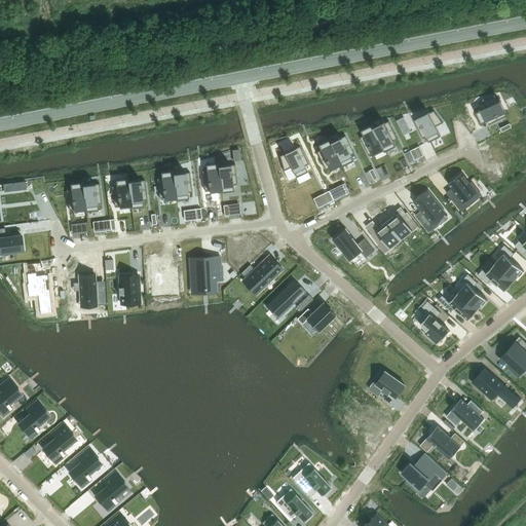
[(486,107),(476,112),(482,123),(487,121),(489,125),(506,116),(505,112),(506,112),(500,100),(499,101),(497,96),(482,100),(486,107)]
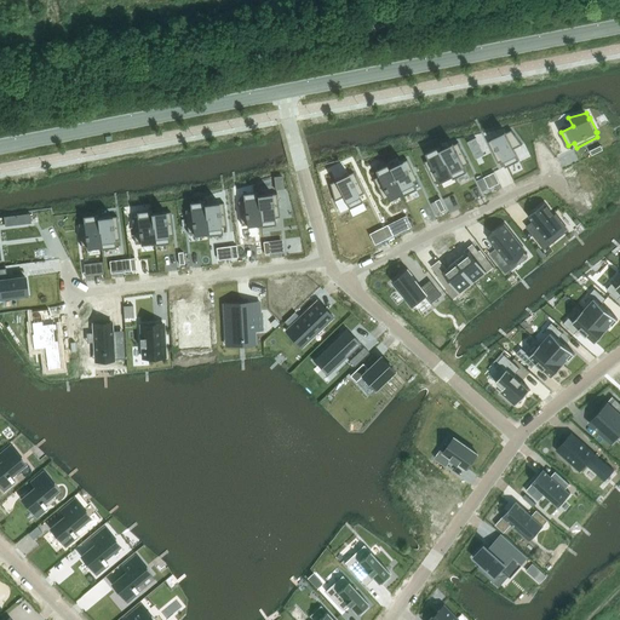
[(493,139),(488,142),(498,164),(503,161),(506,167),(520,160),(514,149),(522,144),(511,130),(506,133),(505,132),(492,138),(493,139)]
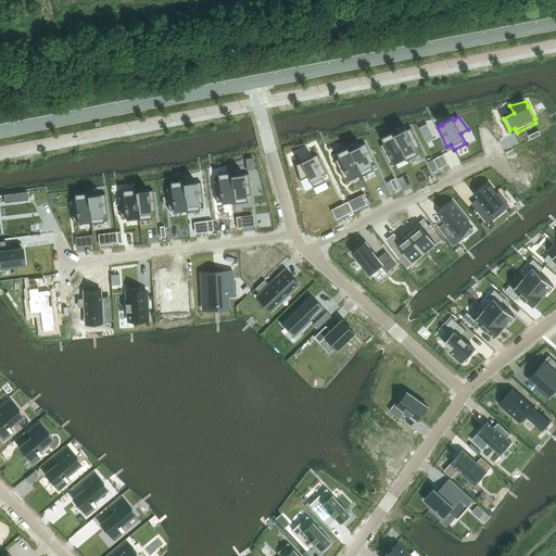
[(395,135),(394,136),(401,148),(402,147),(406,158),(407,161),(419,154),(416,149),(420,147),(412,128),(407,129),(406,128),(395,134),(395,135)]
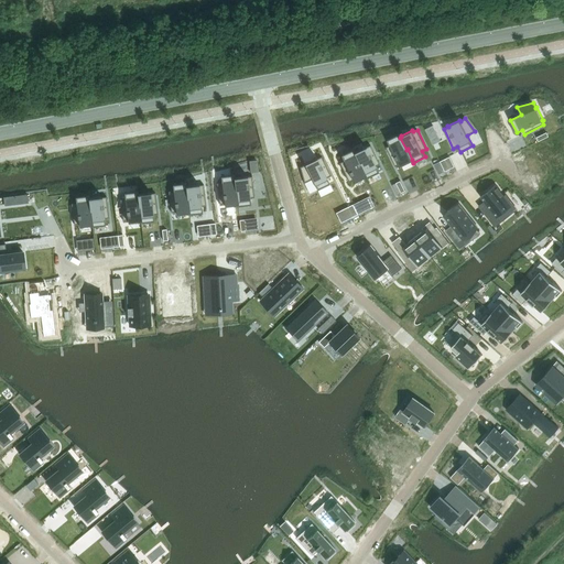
[(546,132),(537,138),(539,141),(549,137),(546,132)]
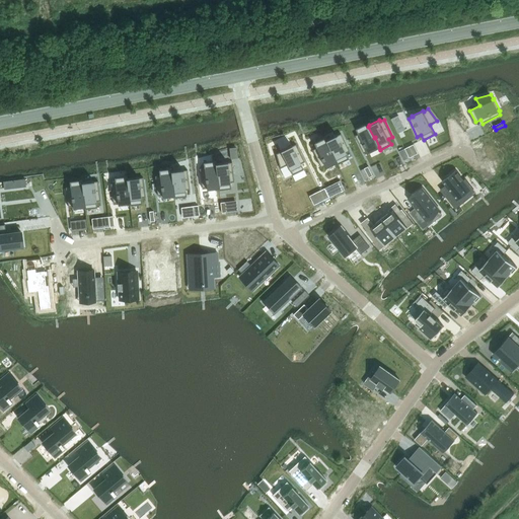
[(359,134),(355,136),(364,153),(368,151),(368,152),(379,147),(375,137),(374,138),(368,127),(369,126),(369,125),(368,123),(357,129),(359,134)]
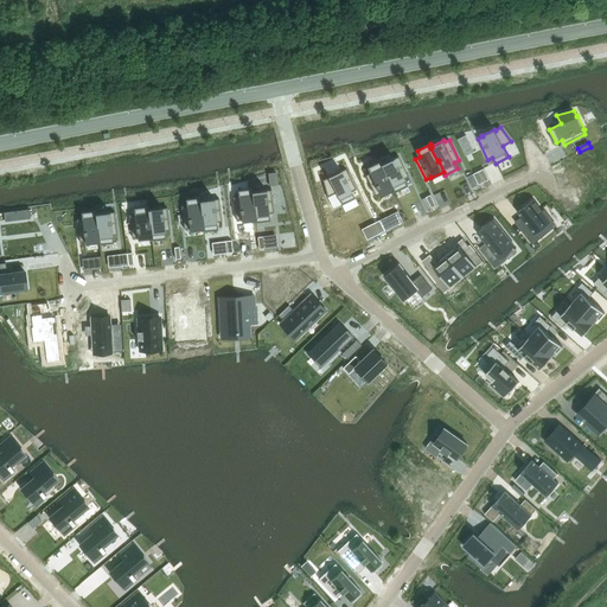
[(382,164),(381,165),(387,178),(388,177),(394,189),(393,189),(394,192),(407,185),(404,179),(408,177),(398,157),(394,158),(394,157),(381,163),(382,164)]
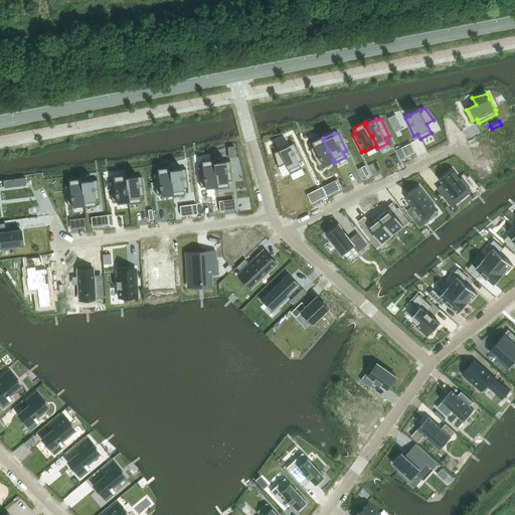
[(314,147),(310,149),(318,166),(322,164),(323,165),(333,160),(334,160),(329,150),(328,151),(323,140),(324,139),(323,138),(322,136),(311,142),(314,147)]
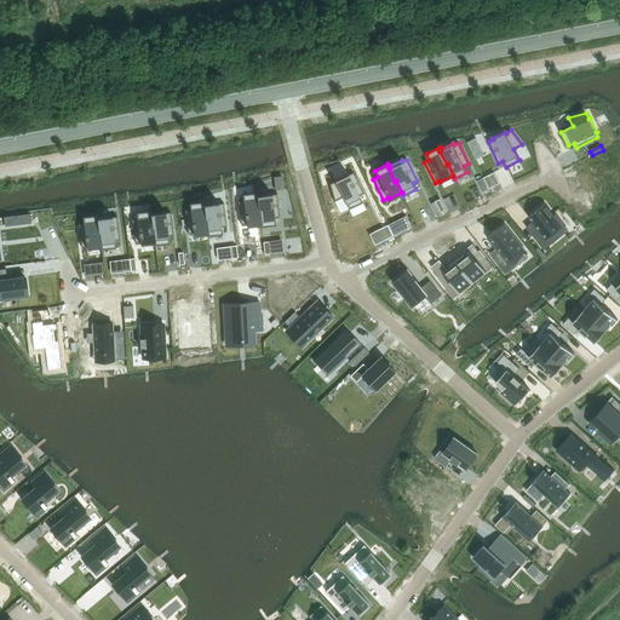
[(336,182),(329,184),(334,201),(343,197),(349,208),(362,201),(359,196),(363,194),(354,172),(349,174),(348,173),(334,181),(336,182)]
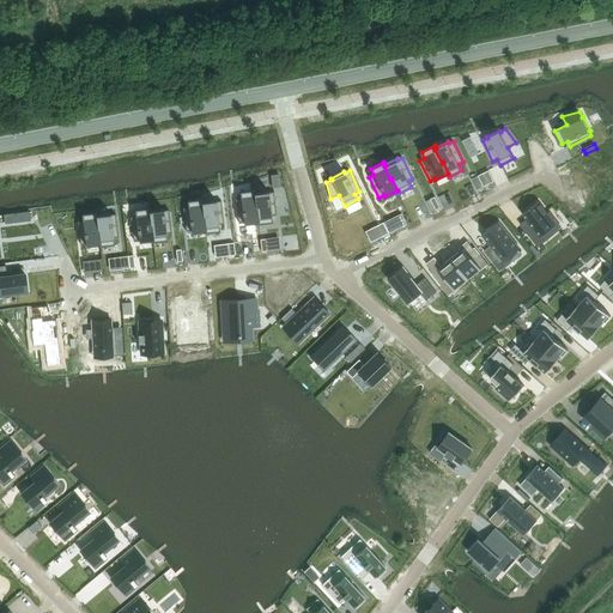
[(483,174),(478,176),(484,187),(489,184),(483,174)]
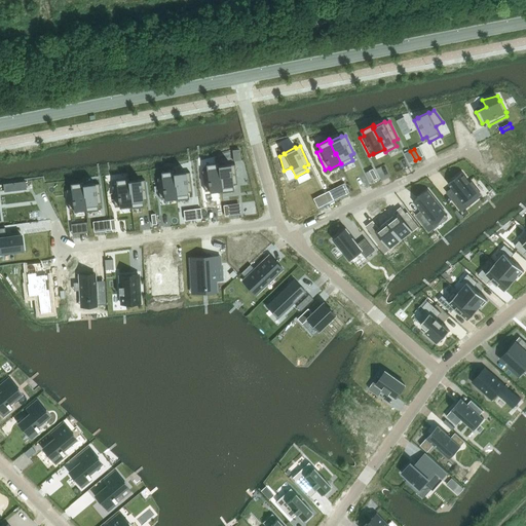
[(410,151),(405,153),(409,162),(415,160),(410,151)]
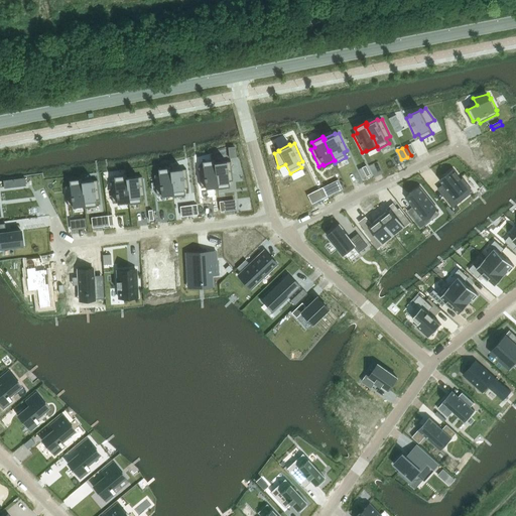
[(203,166),(199,167),(201,186),(217,184),(218,184),(216,173),(215,173),(214,163),(215,163),(215,162),(214,159),(202,161),(203,166)]
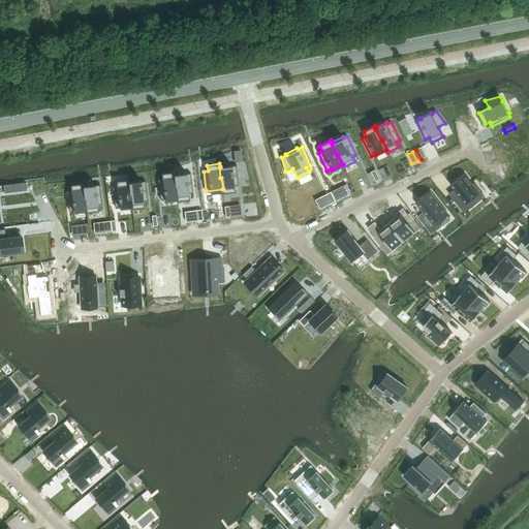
[(220,167),(219,167),(220,178),(221,178),(223,189),(222,189),(222,193),(235,191),(235,186),(239,185),(236,165),(231,166),(231,164),(220,166),(220,167)]
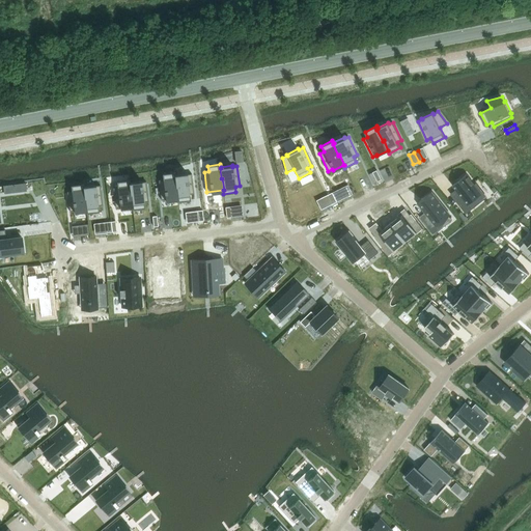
[(376,170),(373,172),(378,182),(382,179),(376,170)]
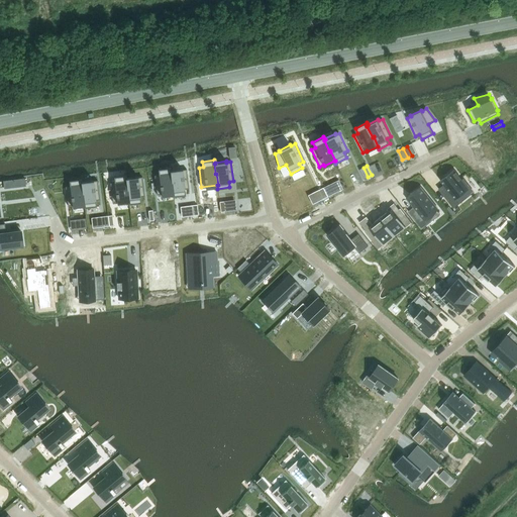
[(159,175),(154,175),(157,195),(161,194),(162,196),(173,194),(173,193),(174,193),(172,181),(171,181),(170,172),(171,171),(171,170),(171,168),(158,169),(159,175)]
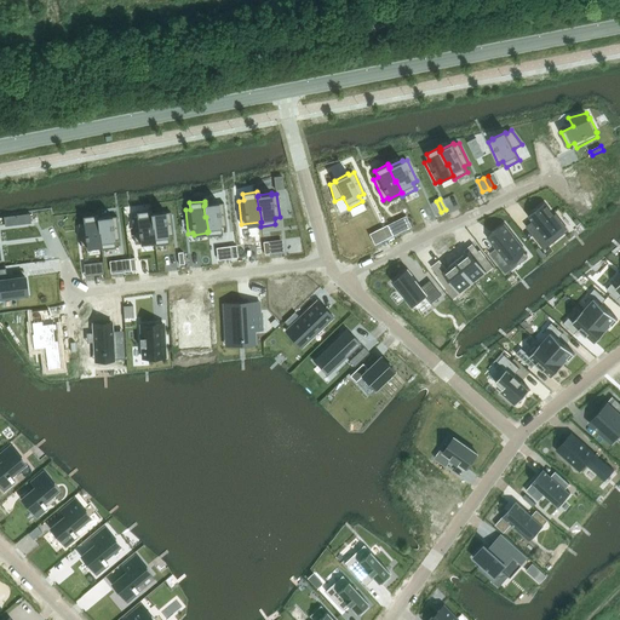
[(205,205),(204,206),(205,217),(206,217),(208,231),(207,231),(207,233),(207,235),(223,234),(222,227),(227,227),(224,202),(218,204),(218,202),(205,204),(205,205)]
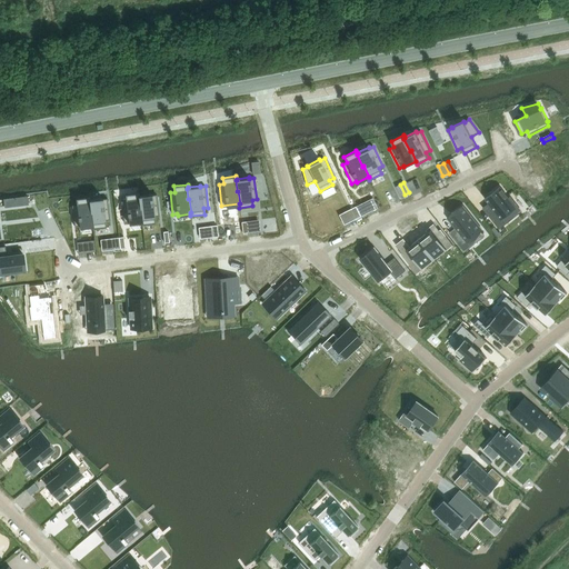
[(500,186),(485,199),(489,203),(493,210),(497,215),(492,218),(500,228),(501,229),(502,228),(507,223),(503,219),(518,208),(509,198),(500,186)]
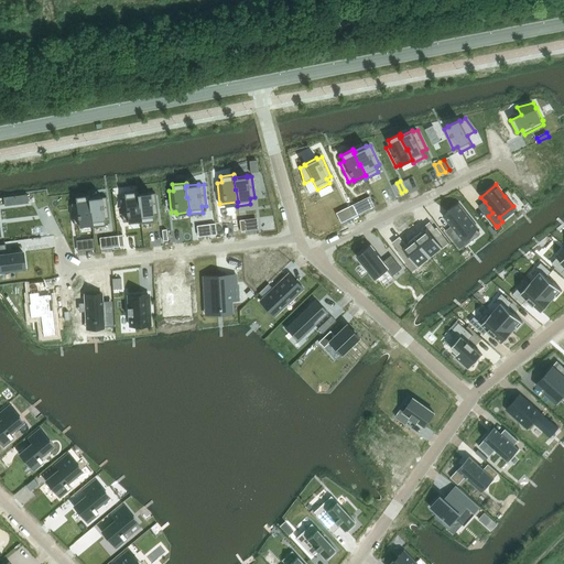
[(125,199),(120,199),(122,220),(128,220),(128,221),(140,220),(140,218),(141,218),(139,206),(138,206),(137,195),(138,195),(138,194),(138,191),(125,193),(125,199)]
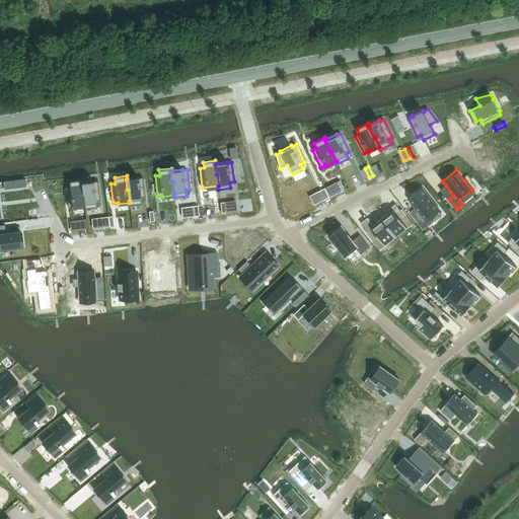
[(127,179),(126,179),(127,190),(128,190),(130,201),(129,201),(129,203),(129,205),(142,203),(141,198),(145,197),(143,177),(139,178),(138,176),(127,178),(127,179)]
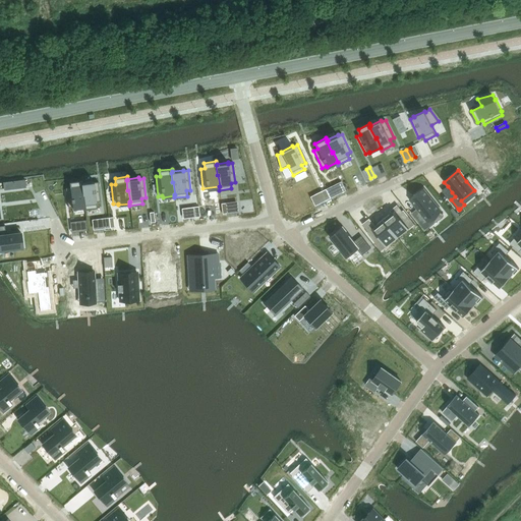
[(25,179),(3,182),(4,189),(25,186),(25,179)]
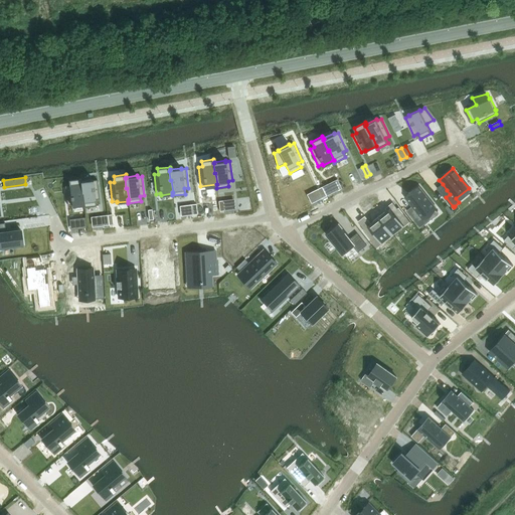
[(69,185),(65,186),(67,205),(71,204),(71,205),(83,204),(83,203),(84,203),(82,191),(81,191),(80,182),(81,182),(81,180),(80,178),(68,180),(69,185)]
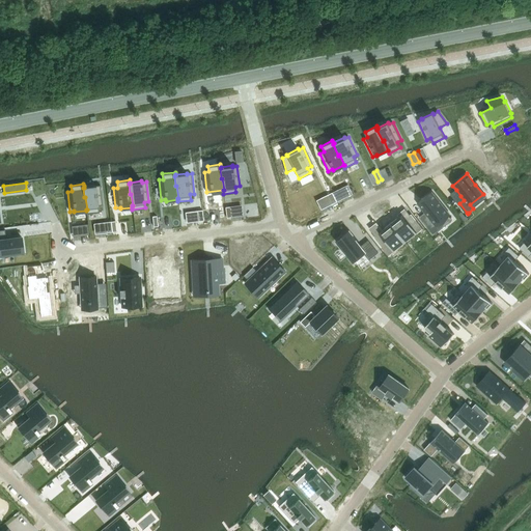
[(84,188),(83,188),(84,197),(85,197),(87,210),(86,210),(86,211),(86,214),(99,212),(99,205),(103,205),(100,186),(95,186),(95,185),(84,186),(84,188)]
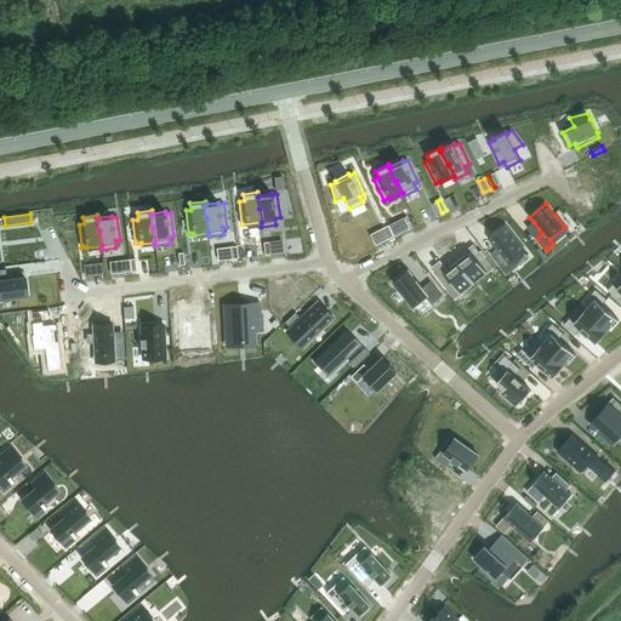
[(394,222),(388,226),(393,237),(399,233),(394,222)]
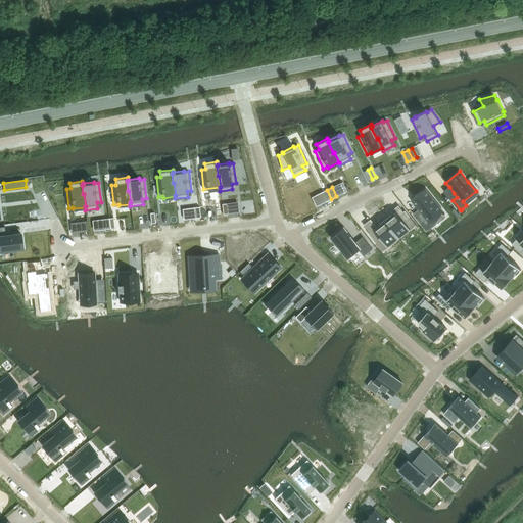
[(426,189),(412,200),(419,209),(414,215),(428,232),(439,223),(436,219),(442,212),(444,211),(426,189)]
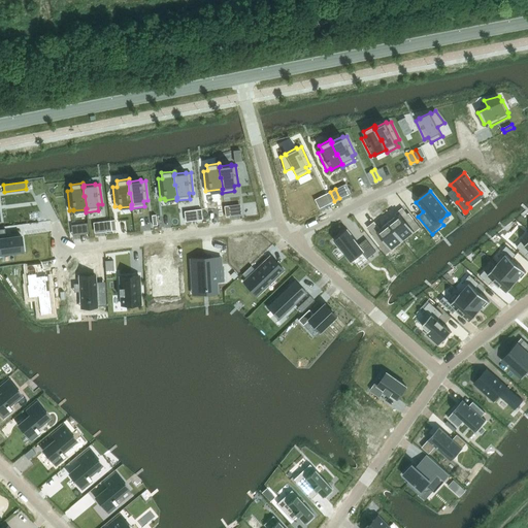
[(330,192),(326,194),(330,203),(334,201),(330,192)]
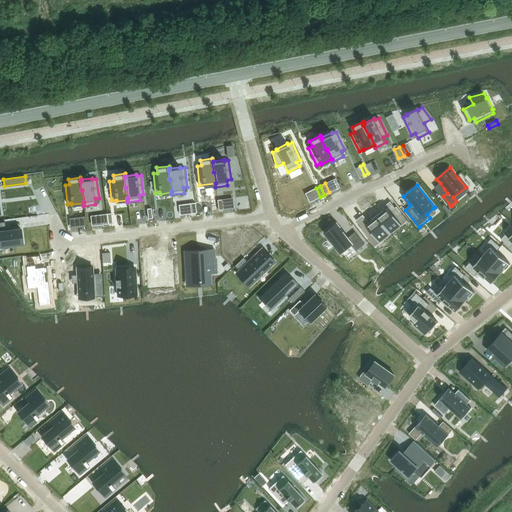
[(393,204),(384,210),(391,221),(400,214),(393,204)]
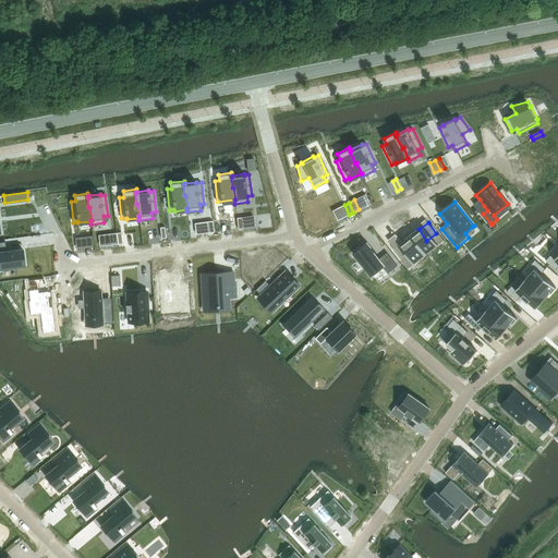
[(404,226),(401,228),(407,235),(405,235),(414,249),(426,241),(419,229),(410,234),(404,226)]
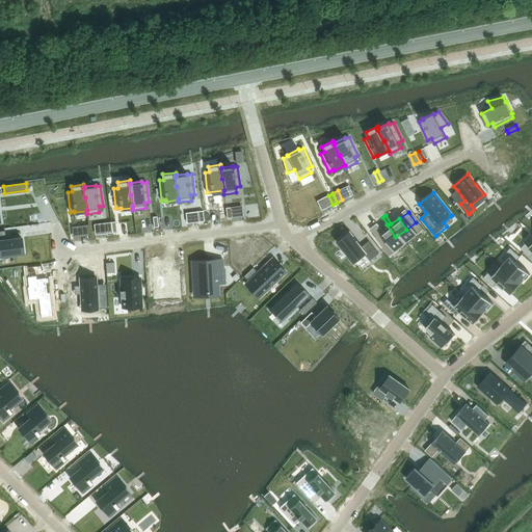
[(87,224),(78,225),(79,237),(89,236),(87,224)]
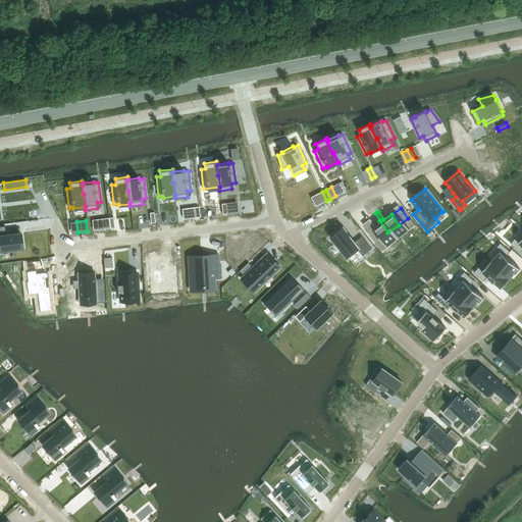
[(5,225),(0,225),(0,251),(22,249),(20,232),(6,235),(5,225)]
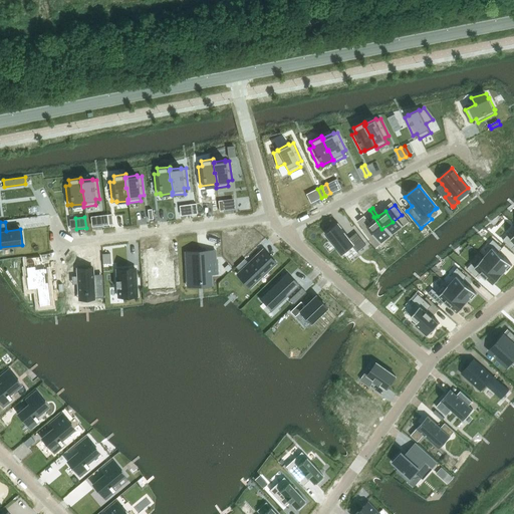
[(338,224),(325,234),(342,254),(353,246),(358,252),(366,245),(357,233),(350,239),(338,224)]
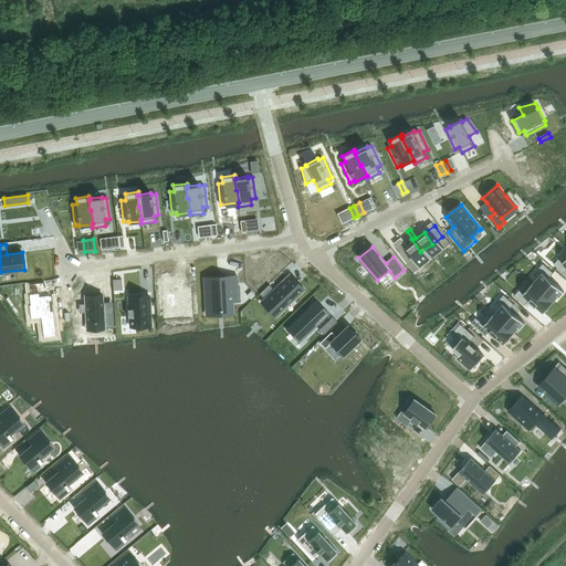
[(558,259),(554,264),(564,274),(565,271),(565,258),(563,262),(558,259)]
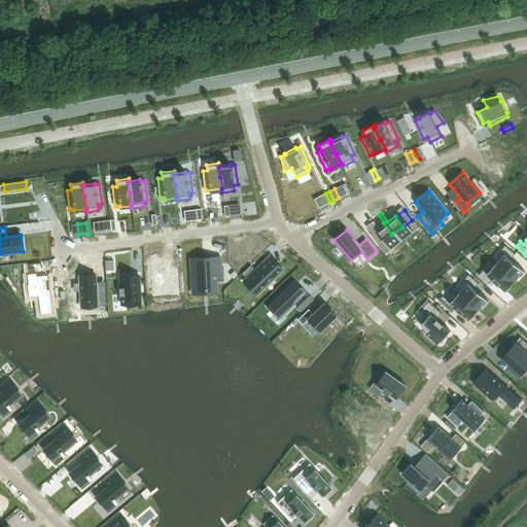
[(504,254),(495,265),(515,282),(520,276),(521,277),(525,272),(518,265),(512,258),(515,254),(505,246),(501,251),(504,254)]
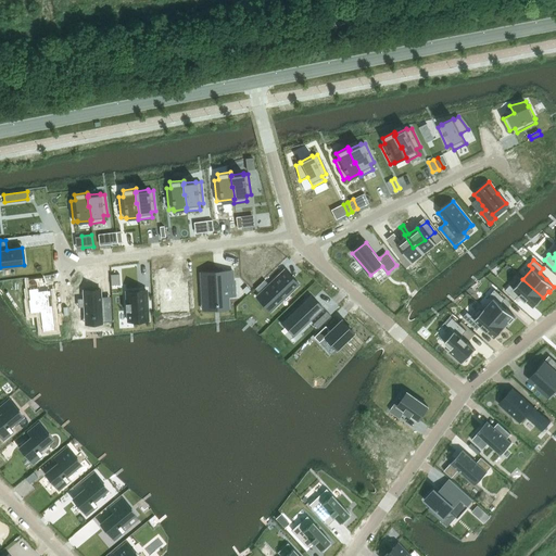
[(285,269),(255,298),(269,313),(300,285),(285,269)]
